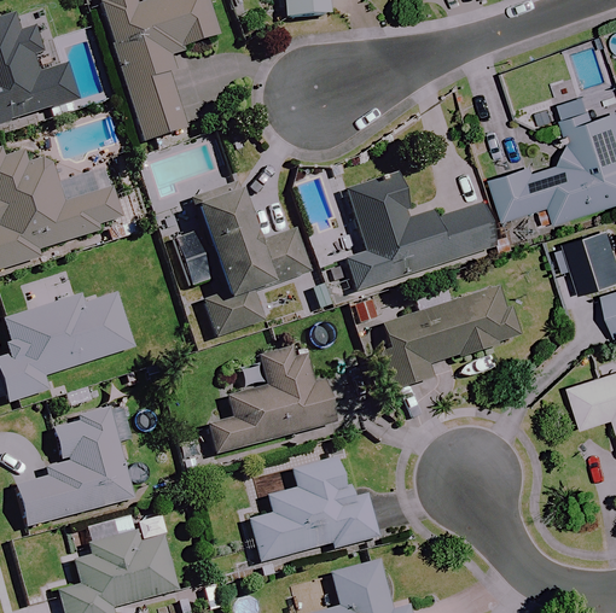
[(154,0),(143,4),(141,0),(100,0),(144,140),(189,127),(166,50),(222,33),(211,0),(154,0)]
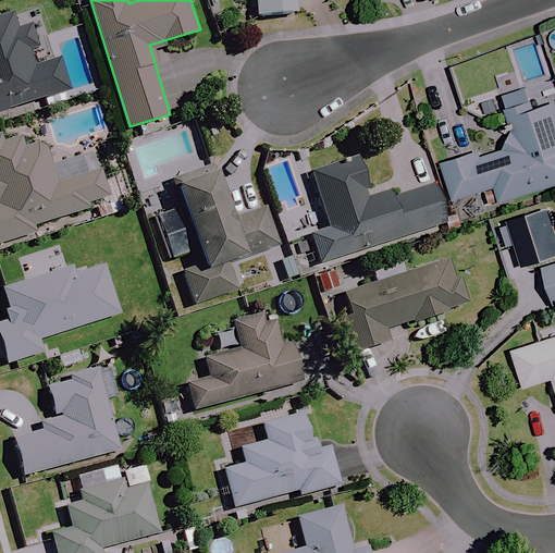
[(257,0),(258,13),(293,12),(292,0),(257,0)]
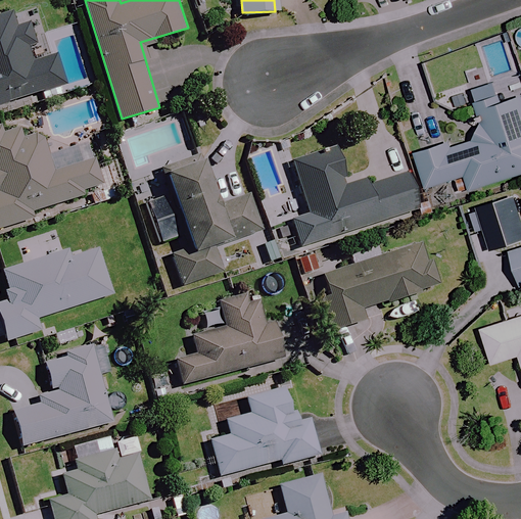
[(17,27),(13,11),(0,14),(0,104),(67,84),(57,53),(32,61),(28,47),(38,44),(31,22),(17,27)]
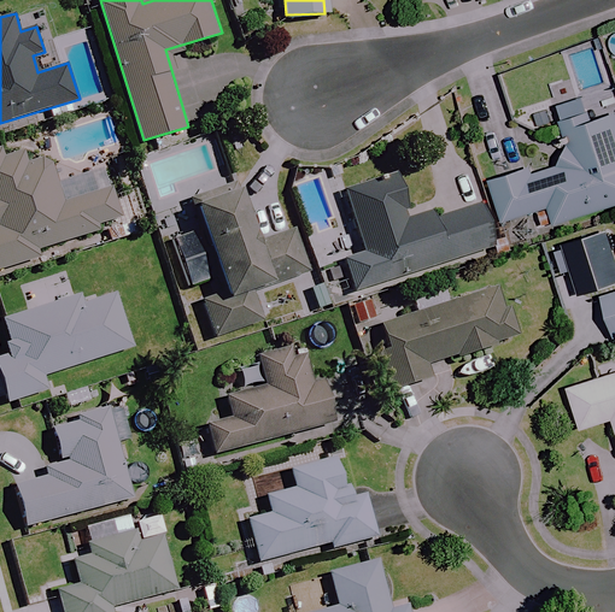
[(614,111),(568,124),(573,141),(564,162),(537,169),(536,164),(497,176),(509,216),(554,202),(558,218),(614,201),(614,111)]
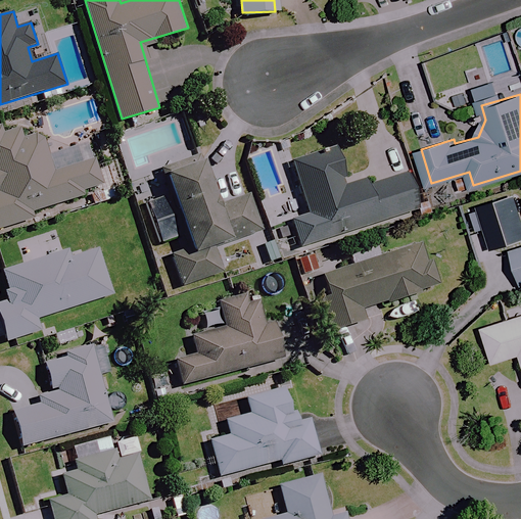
[(84,189),(102,183),(89,143),(52,156),(44,134),(25,141),(13,119),(0,123),(0,226),(33,216),(32,210),(85,192),(84,189)]
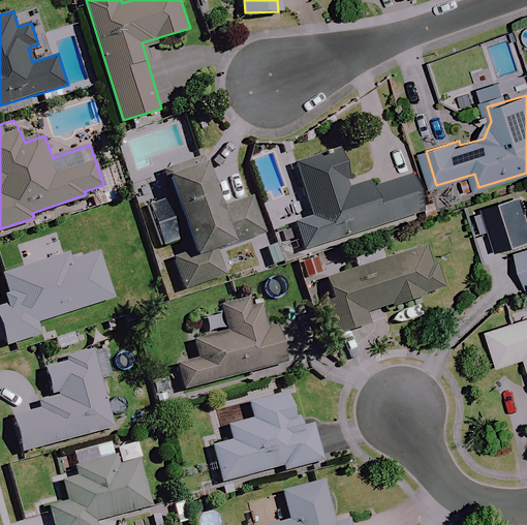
[(355,186),(344,149),(297,163),(312,216),(298,221),(306,249),(427,213),(415,174),(377,185),(375,180),(355,186)]
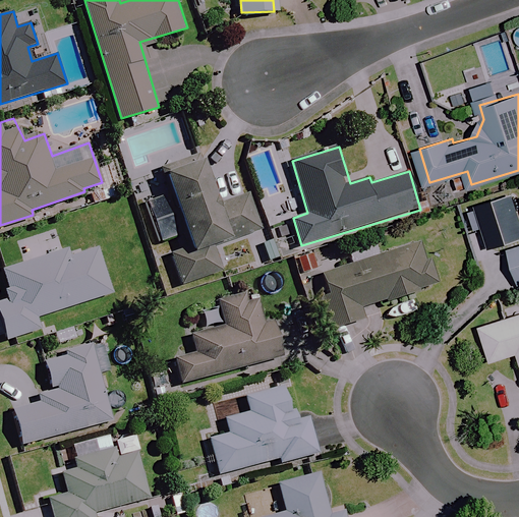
[(212,246),(262,228),(248,191),(219,203),(203,156),(164,169),(191,248),(188,249),(173,253),(182,282),(219,270),(212,246)]
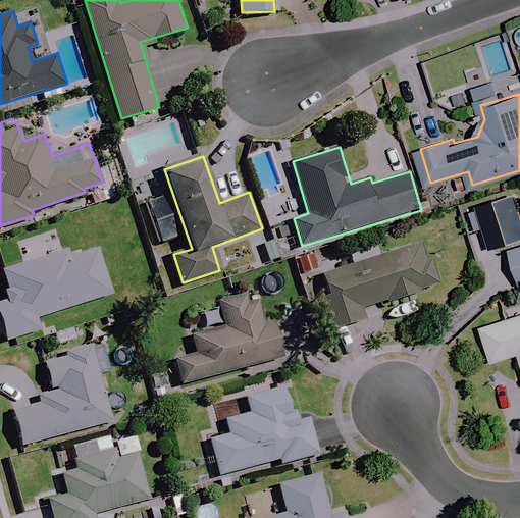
[(427,260),(421,241),(352,261),(352,264),(324,272),(331,295),(318,299),(327,329),(367,318),(364,307),(439,285),(431,258),(427,260)]
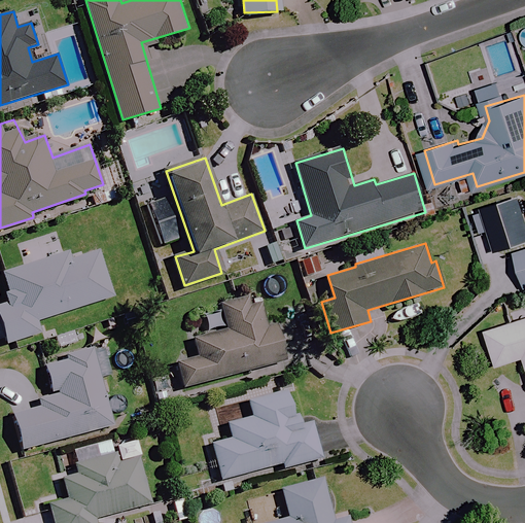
[(115,294),(101,248),(67,258),(65,252),(3,272),(12,300),(0,303),(0,314),(8,342),(41,332),(38,319),(115,294)]
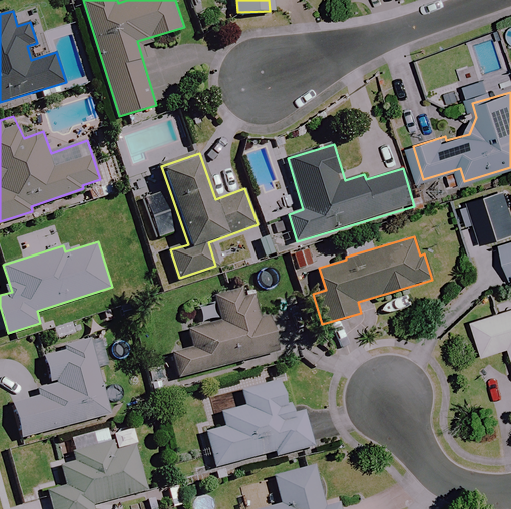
[(262,315),(253,286),(233,292),(215,297),(221,318),(189,327),(194,346),(173,352),(179,376),(280,349),(270,313),(262,315)]
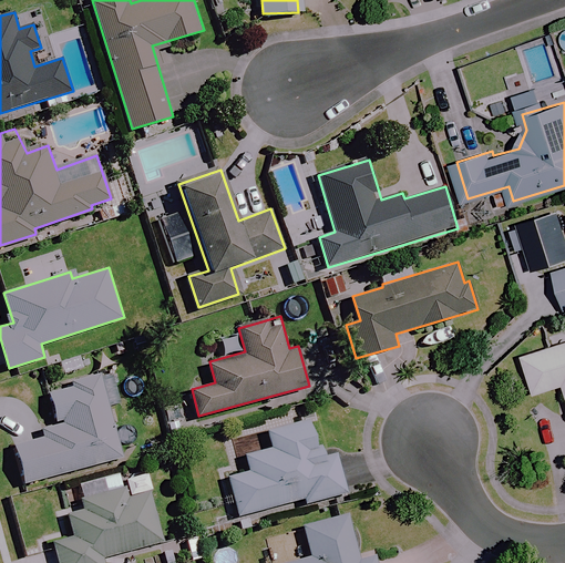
[(564,339),(525,352),(537,390),(564,382),(564,339)]
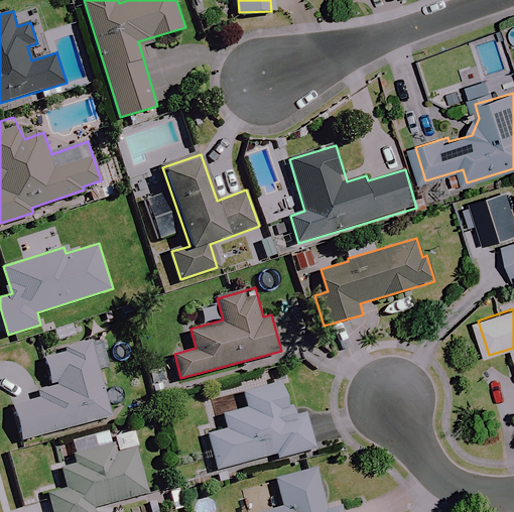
[(113,414),(93,339),(44,352),(53,386),(40,390),(42,396),(14,403),(23,437),(113,414)]
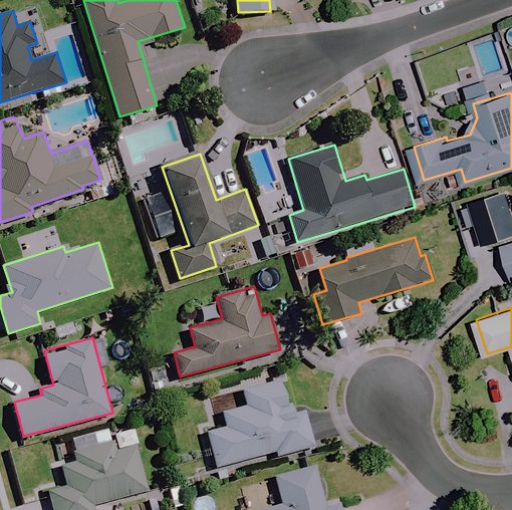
[(292,414),(284,380),(244,391),(248,406),(224,411),(227,425),(208,429),(217,466),(275,451),(276,454),(313,445),(305,411),(292,414)]
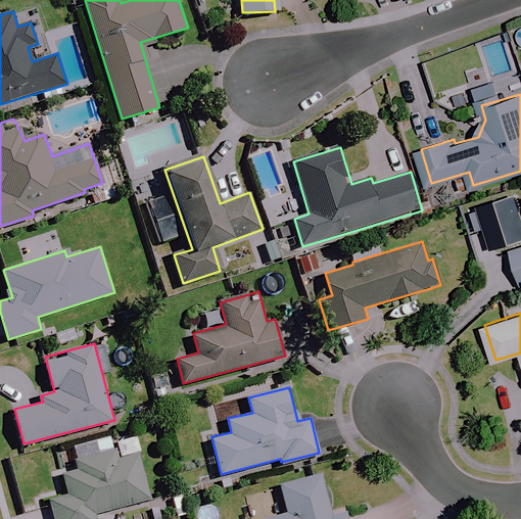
[(119,460),(115,449),(77,461),(80,469),(63,474),(68,492),(50,498),(56,518),(96,518),(95,514),(152,497),(140,454),(119,460)]
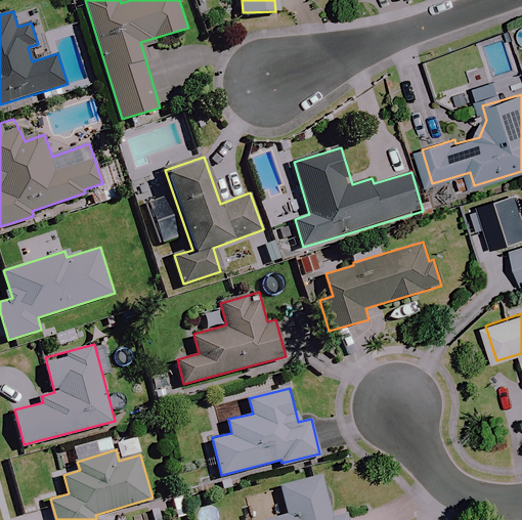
[(268,505),(271,518),(262,519),(349,519),(347,510),(332,513),(322,475),(281,484),(285,501),(268,505)]
